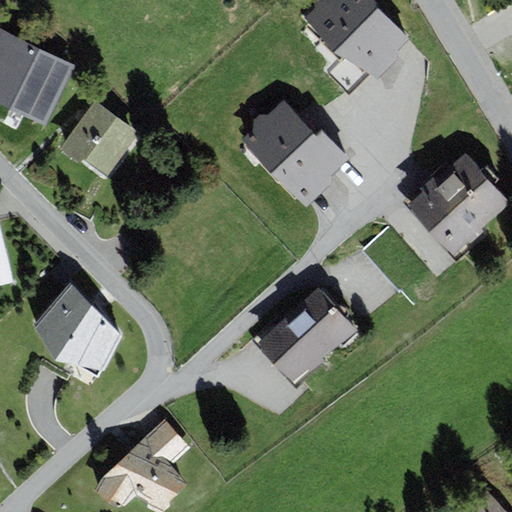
[(374,2),(371,0),(322,0),(303,19),(335,50),(372,74),(407,38),(372,5),(374,2)]
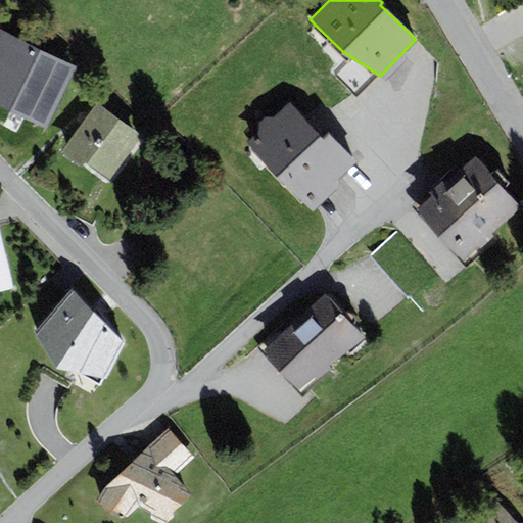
[(0,105),(46,128),(77,66),(0,29),(0,105)]
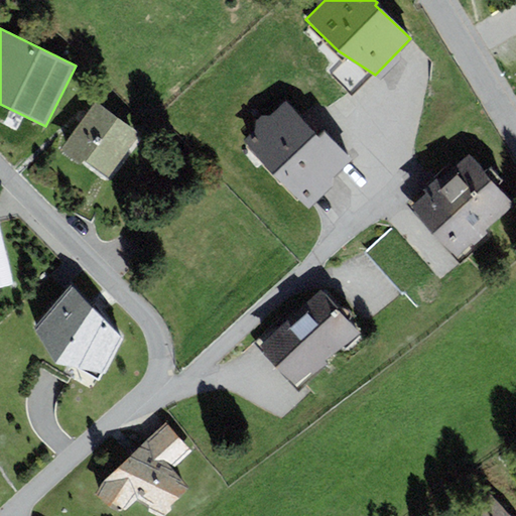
[(85,159),(108,176),(140,134),(95,100),(59,148),(81,164),(85,159)]
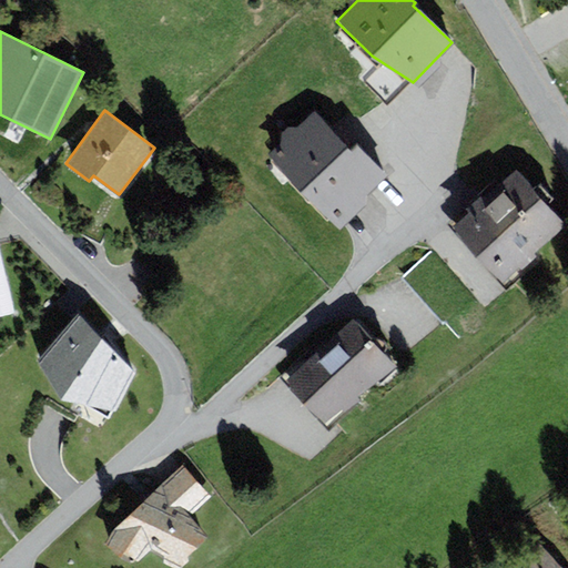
[(270,154),(336,223),(385,176),(357,149),(352,154),(313,113),(270,154)]
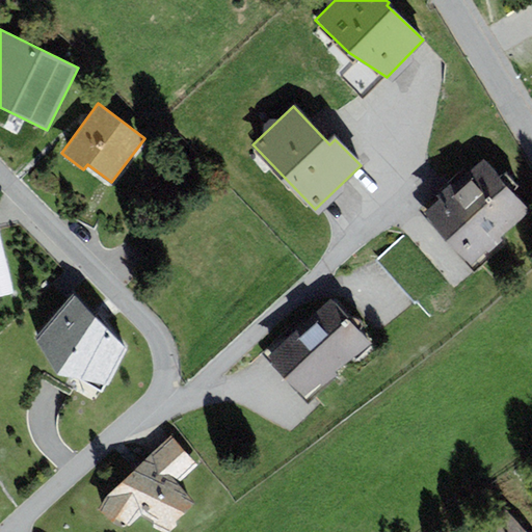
[(422,208),(469,263),(530,211),(483,156),(422,208)]
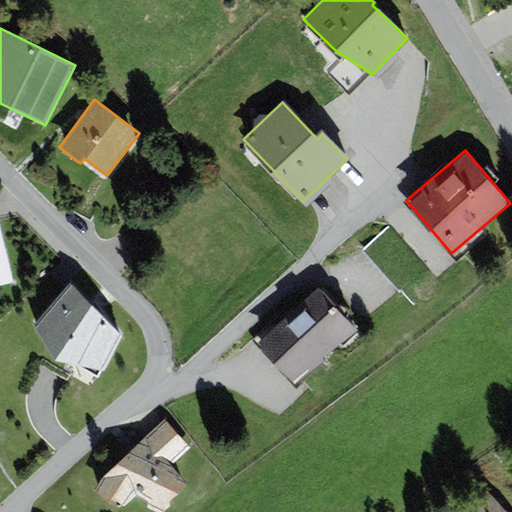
[(0,284),(14,281),(0,223),(0,284)]
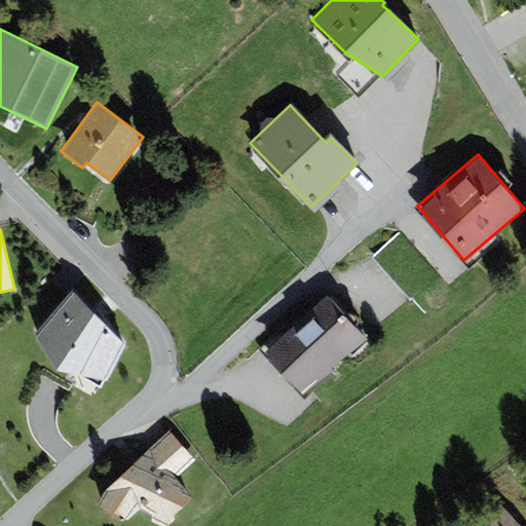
[(126,346),(72,289),(36,334),(57,369),(109,380),(126,346)]
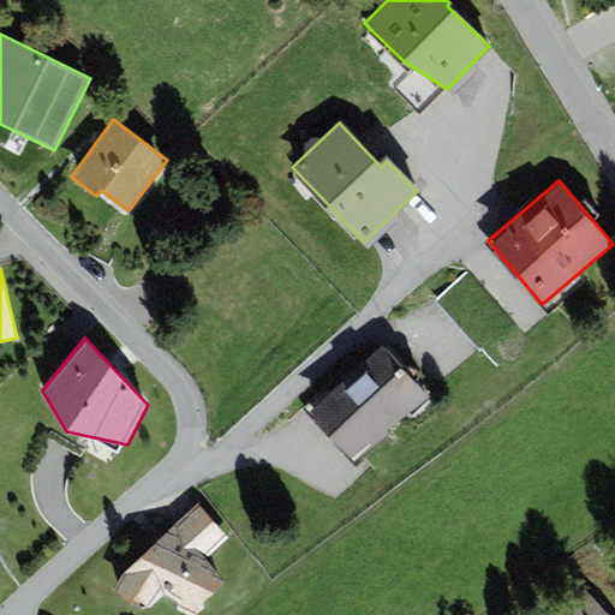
[(383,346),(309,412),(353,461),(428,395),(383,346)]
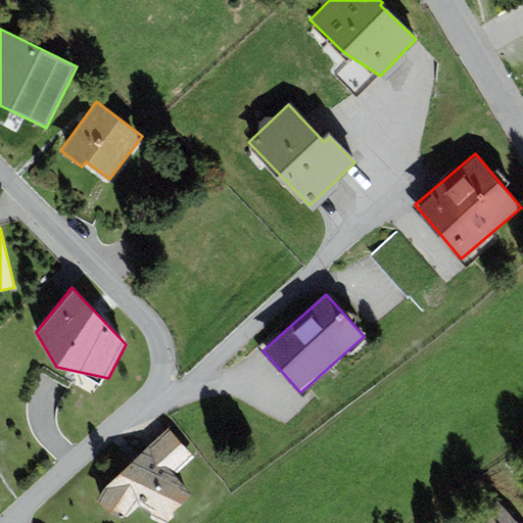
[(194,457),(168,428),(106,486),(98,502),(127,518),(138,507),(169,521),(191,494),(175,474),(194,457)]
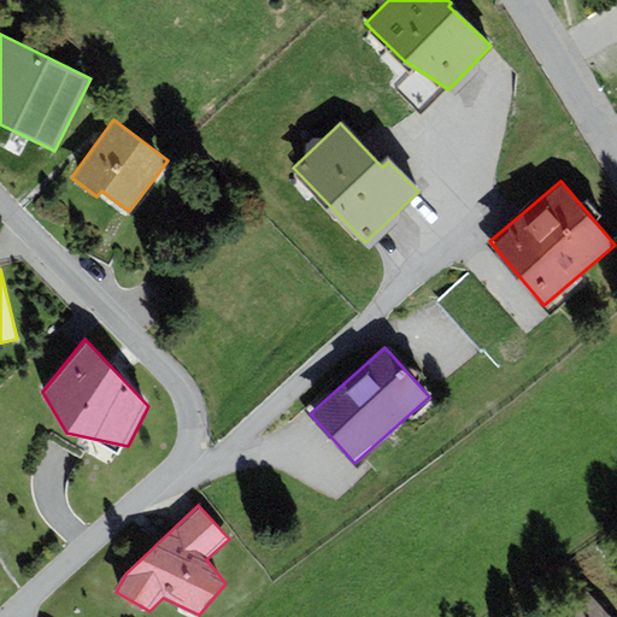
[(560,616),(611,616),(588,592),(560,616)]
